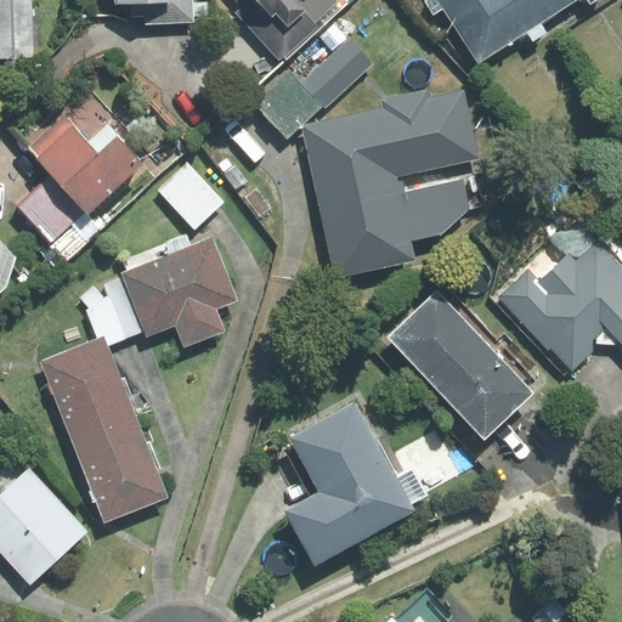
[(0,0),(0,57),(33,57),(30,0),(0,0)]
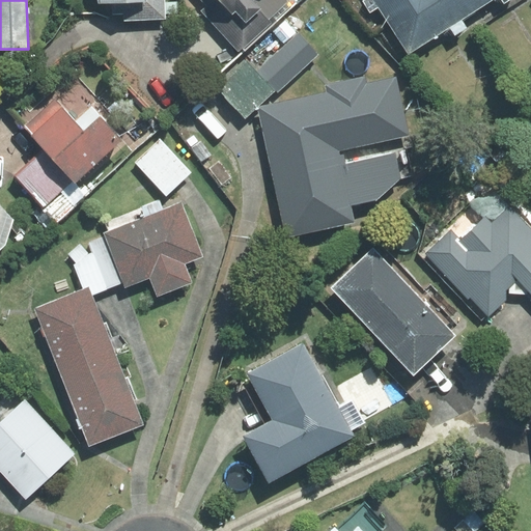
[(95,0),(96,4),(113,3),(113,15),(123,14),(124,21),(166,19),(164,0),(95,0)]
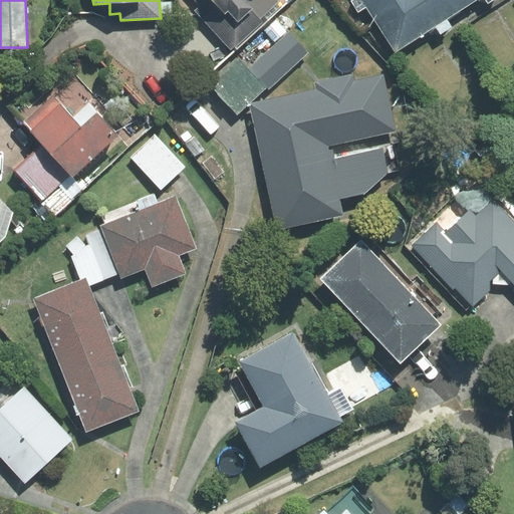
[(196,11),(231,49),(282,4),(278,0),(195,0),(201,6),(196,11)]
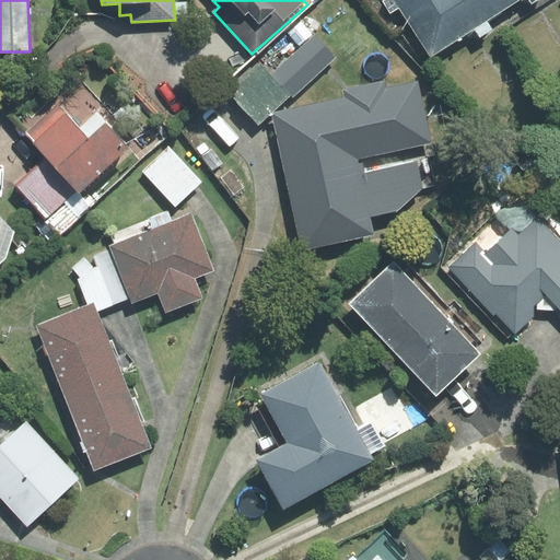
[(383,0),(383,1),(391,13),(399,7),(431,55),(442,0),(383,0)]
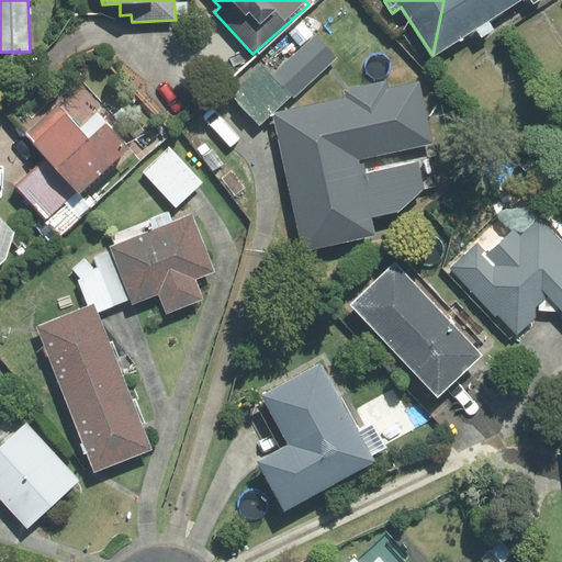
[(444,0),(433,55),(476,29),(481,37),(494,30),(489,21),(514,6),(509,0),(444,0)]
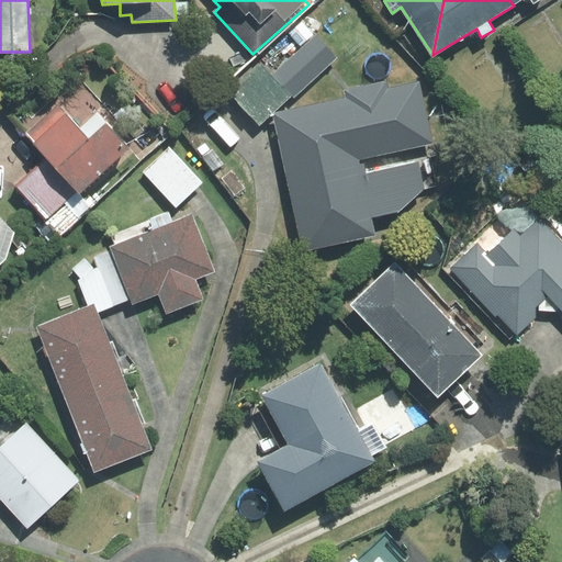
[(336,58),(314,35),(272,75),(260,63),(229,92),(259,124),(291,96),(293,98),(336,58)]
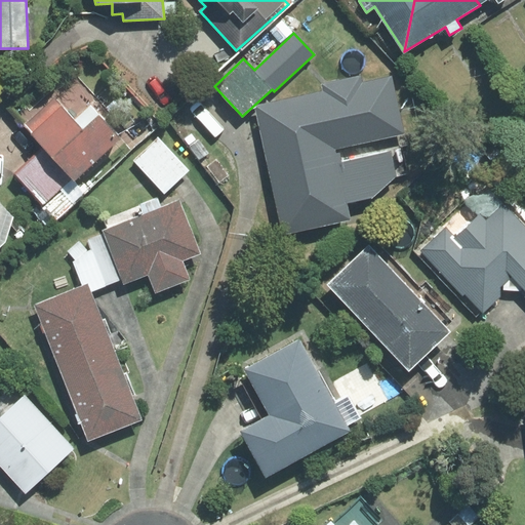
[(361,77),(323,85),(325,92),(257,107),(285,234),(350,219),(346,203),(372,197),(396,176),(407,174),(398,134),(404,133),(392,77),(362,83),(361,77)]
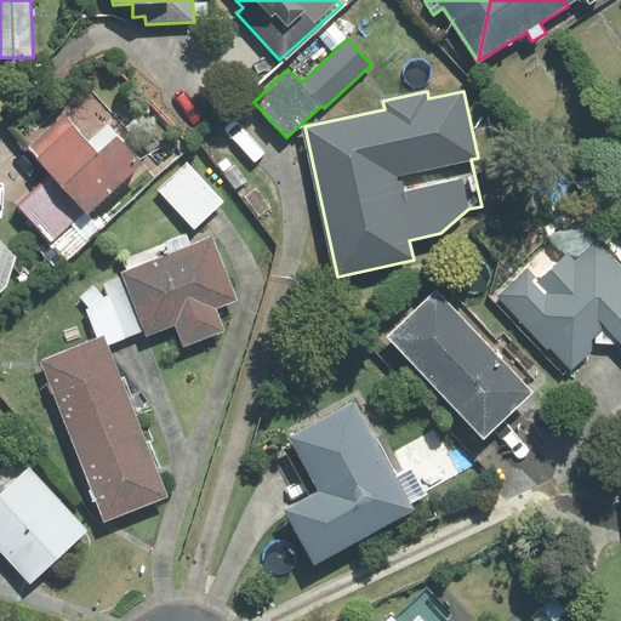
[(52,175),(87,214),(92,209),(143,164),(107,124),(87,141),(64,115),(29,148),(52,175)]
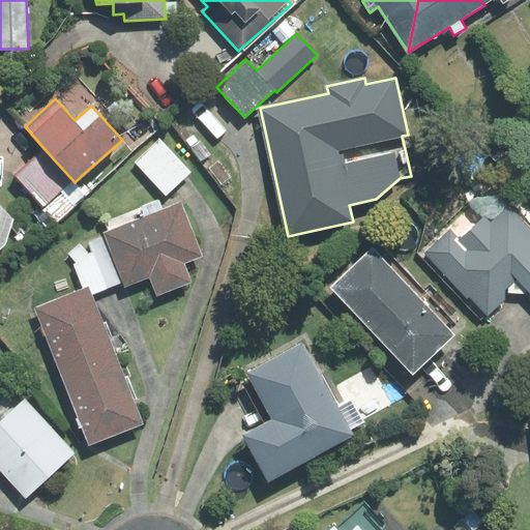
[(190,173),(158,139),(135,163),(166,196),(190,173)]
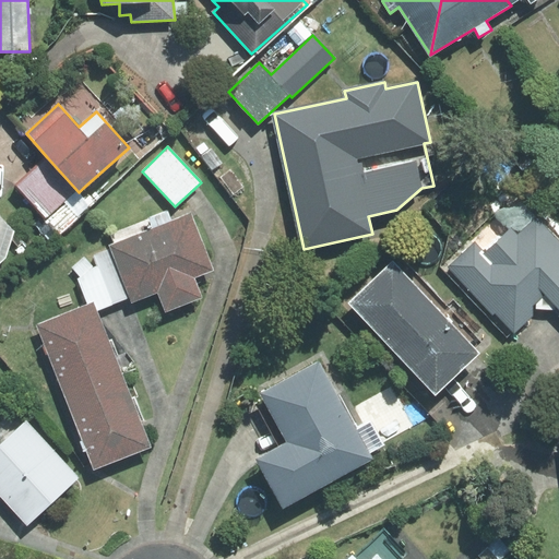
[(47,157),(18,185),(61,233),(96,201),(83,188),(79,192),(47,157)]
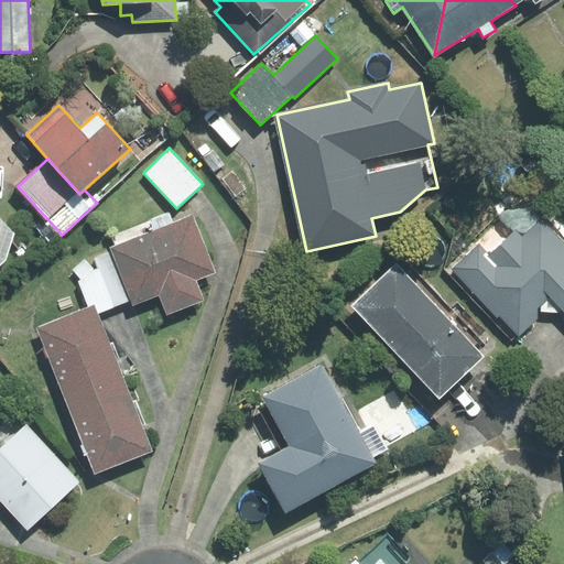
[(192,215),(110,248),(111,251),(131,301),(132,305),(159,295),(166,315),(204,301),(196,281),(215,273),(192,215)]
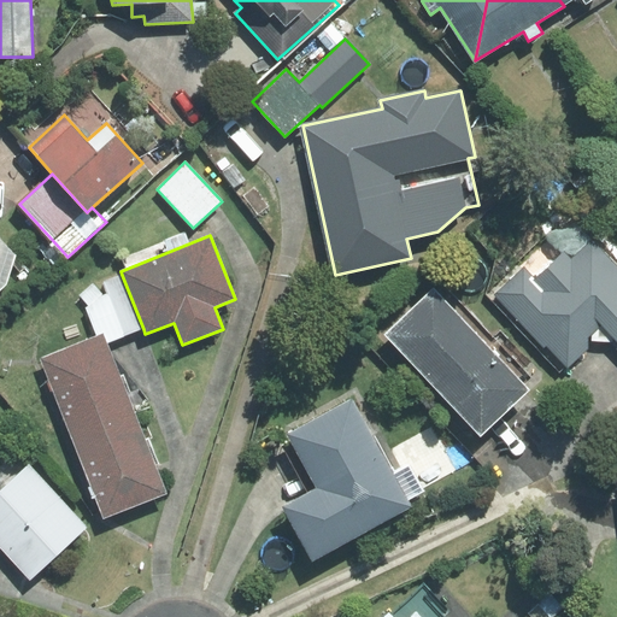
[(0,291),(6,285),(16,256),(0,239),(0,291)]
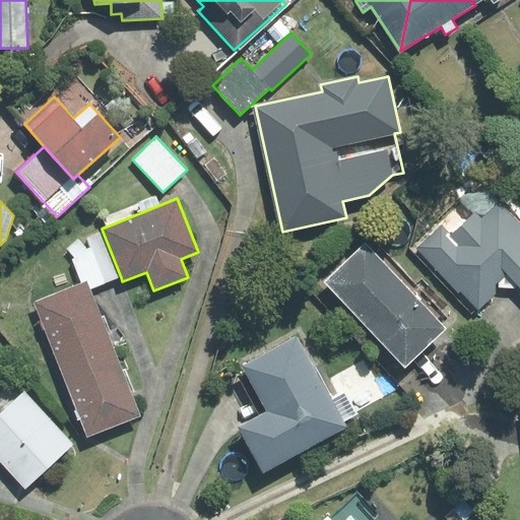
[(519,288),(519,224),(500,203),(481,220),(475,214),(451,237),(442,226),(418,249),(478,311),(496,295),(496,288),(519,288)]
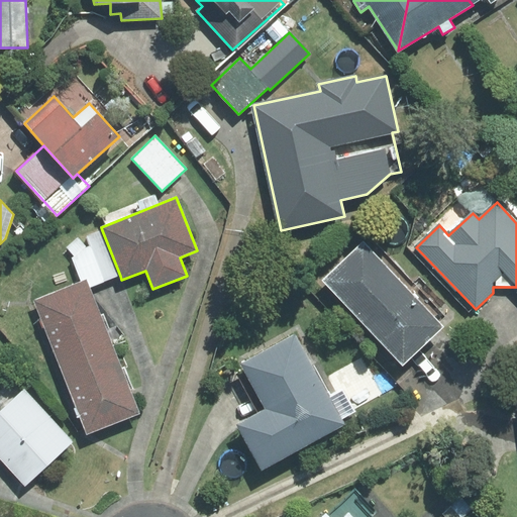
[(120,276),(102,230),(86,236),(90,246),(87,247),(78,237),(67,247),(75,256),(72,257),(81,282),(87,279),(90,288),(120,276)]
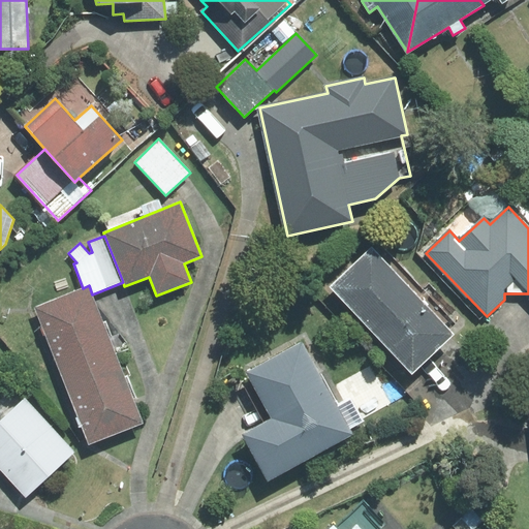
[(372,249),(331,287),(412,373),(453,335),(372,249)]
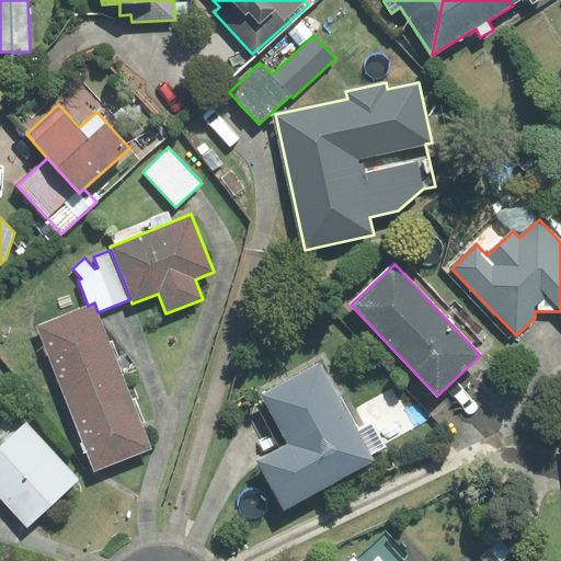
[(36,325),(66,398),(123,375),(98,312),(94,302),(88,306),(36,325)]
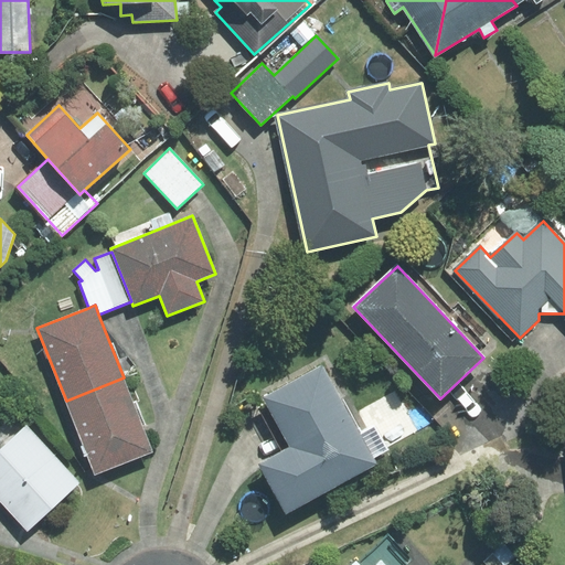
[(258,465),(286,513),(376,464),(373,458),(387,450),(374,426),(361,434),(323,364),(263,397),(290,447),(258,465)]
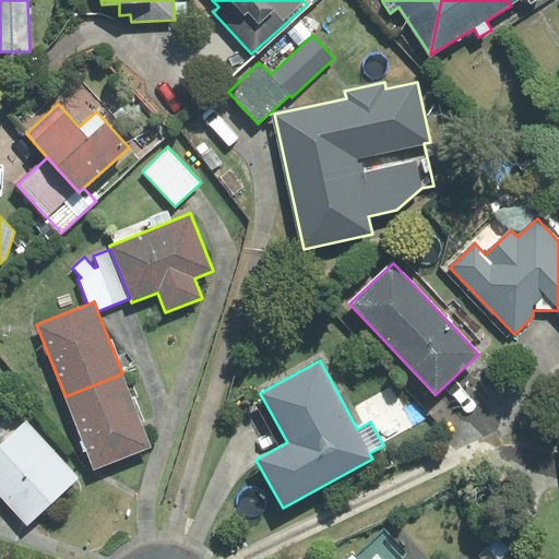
[(66,396),(94,470),(151,448),(122,373),(66,396)]
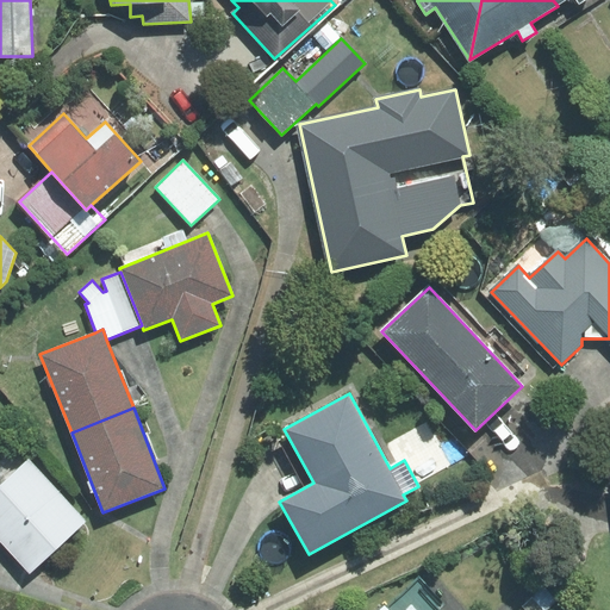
[(0,484),(0,541),(29,572),(86,521),(27,459),(0,484)]
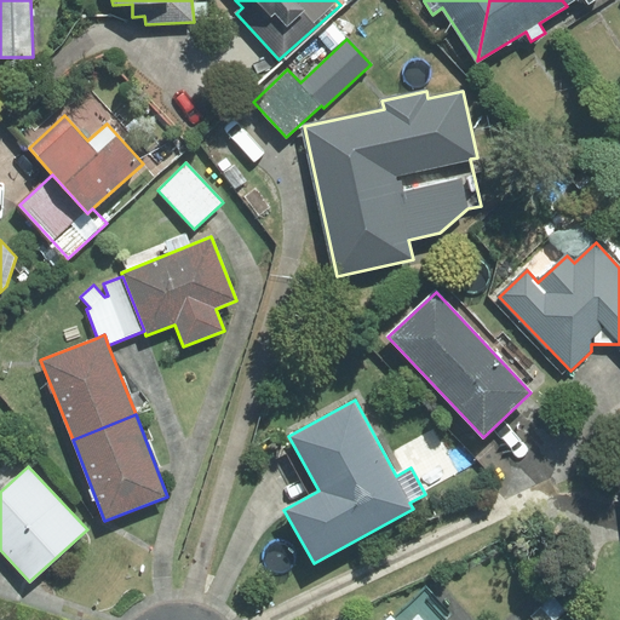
All buildings are outlined.
